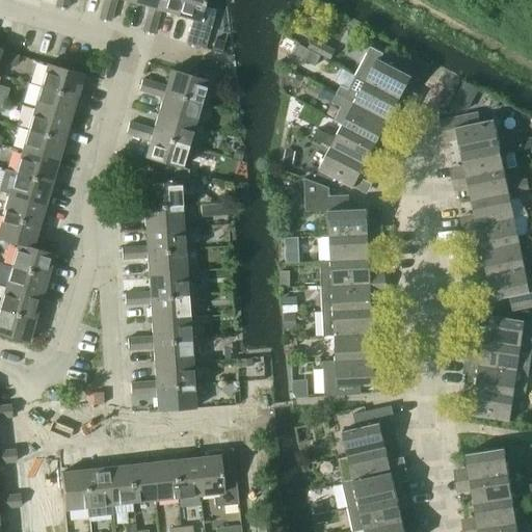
[(56,0),(54,6),(65,9),(68,0),(56,0)]
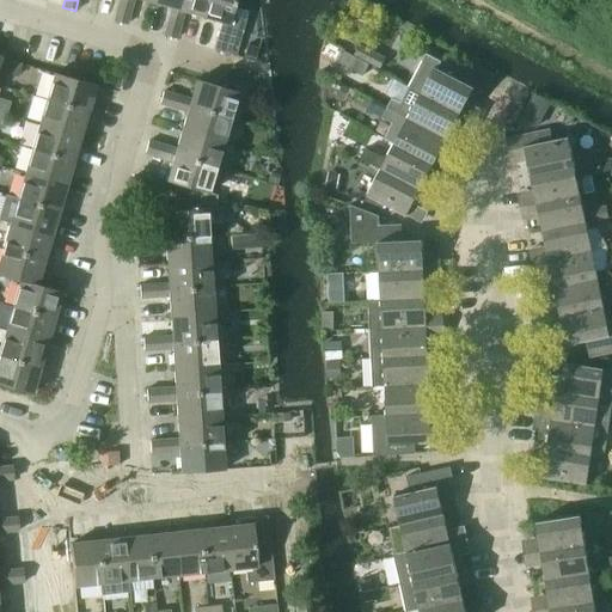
[(118,0),(116,8),(128,12),(130,2),(128,2),(128,0),(118,0)]
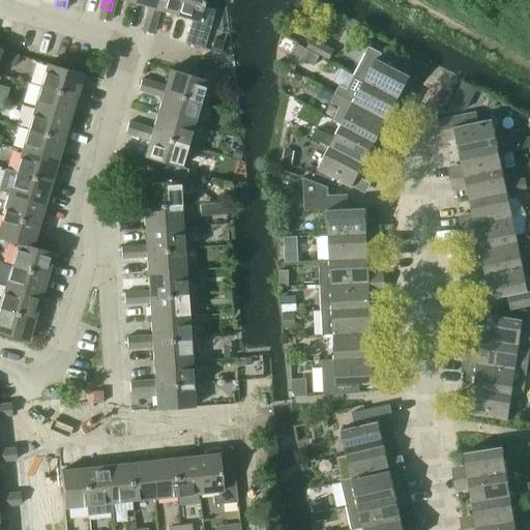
[(131,0),(130,2),(147,7),(144,20),(154,23),(156,15),(153,15),(154,11),(152,10),(154,0),(131,0)]
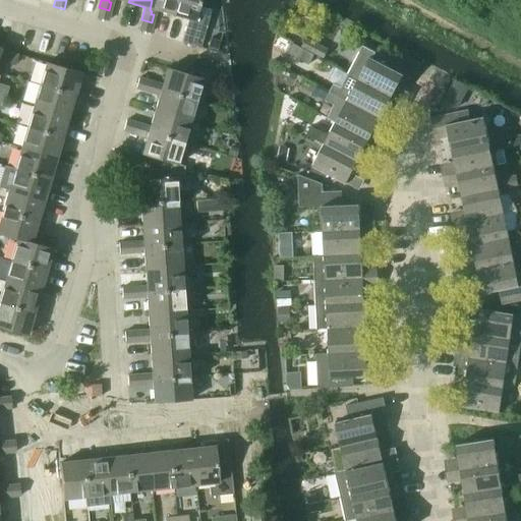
[(152,0),(150,10),(152,11),(151,14),(154,14),(155,10),(171,14),(174,0),(152,0)]
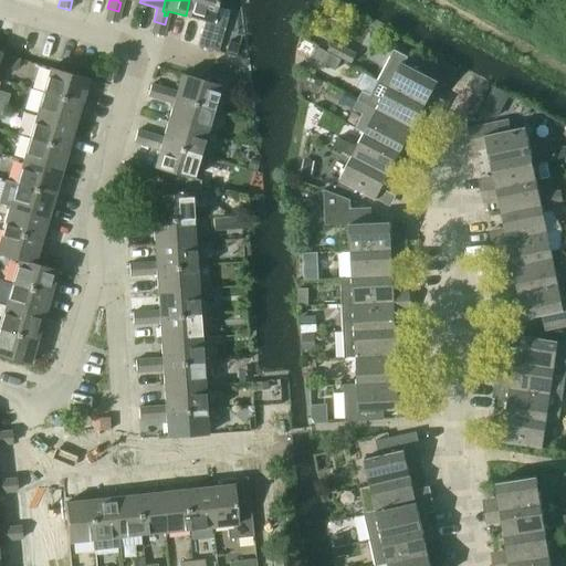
[(189,0),(186,16),(203,21),(196,46),(217,52),(228,11),(215,8),(216,0),(189,0)]
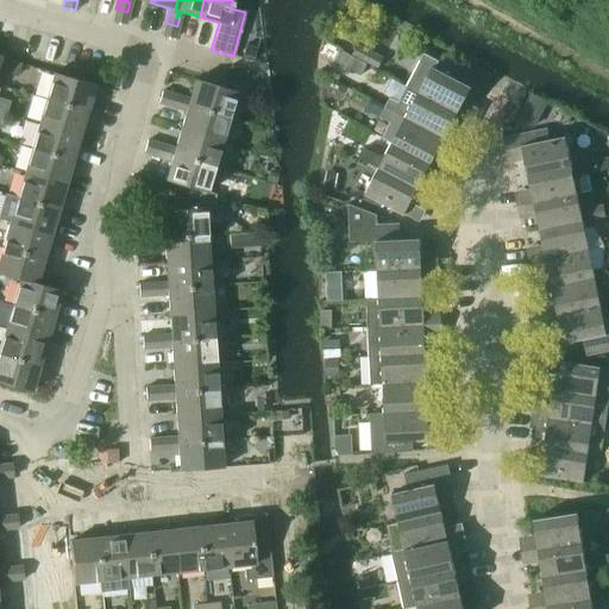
[(115,8),(112,22),(124,25),(127,12),(115,8)]
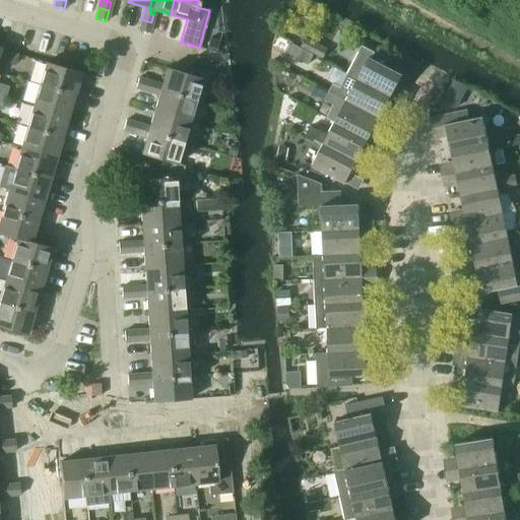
[(141,19),(138,30),(148,34),(151,22),(141,19)]
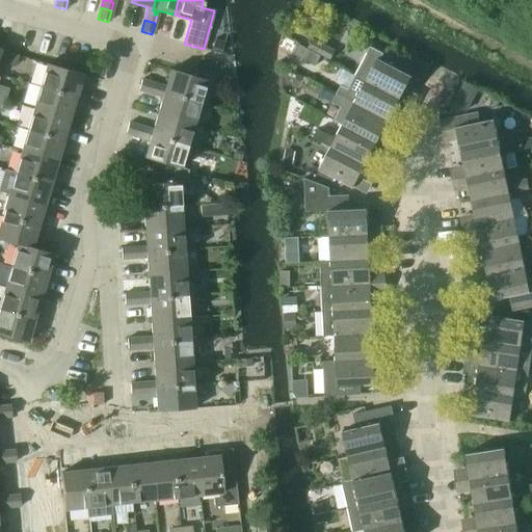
[(317,53),(330,60),(335,51),(321,44),(313,38),(308,48),(317,53)]
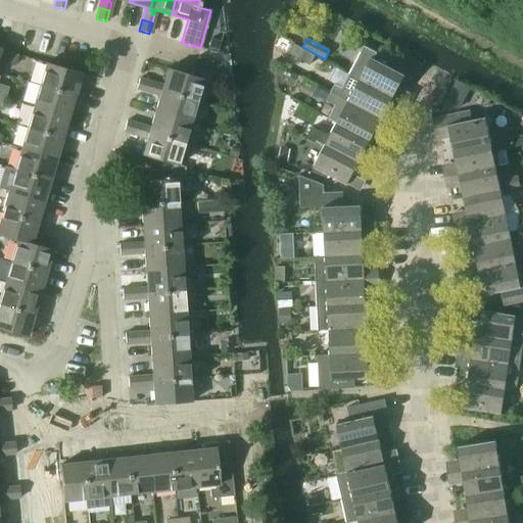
[(348,75),(392,97),(405,75),(372,57),(375,52),(364,46),(348,75)]
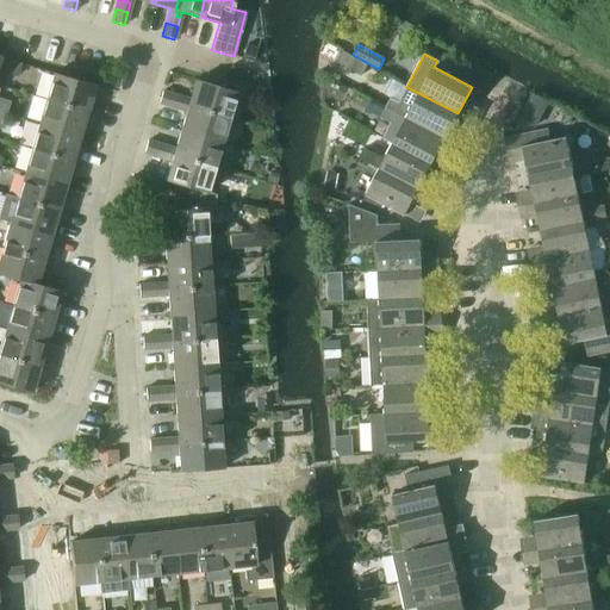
[(4,73),(17,78),(20,63),(7,60),(4,73)]
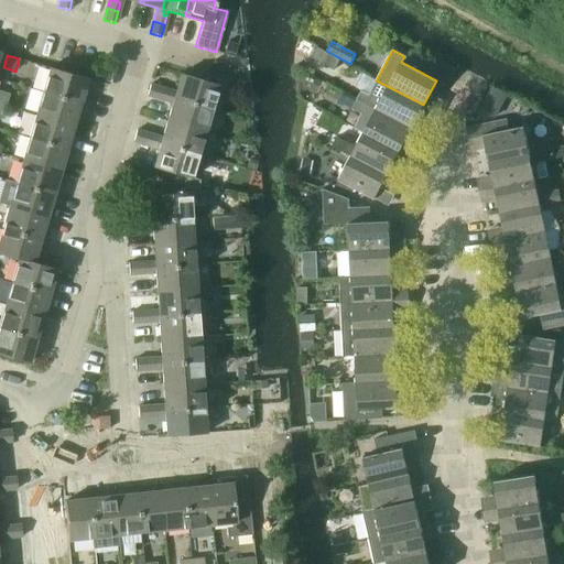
[(49,67),(41,91),(85,105),(87,94),(83,93),(86,78),(49,67)]
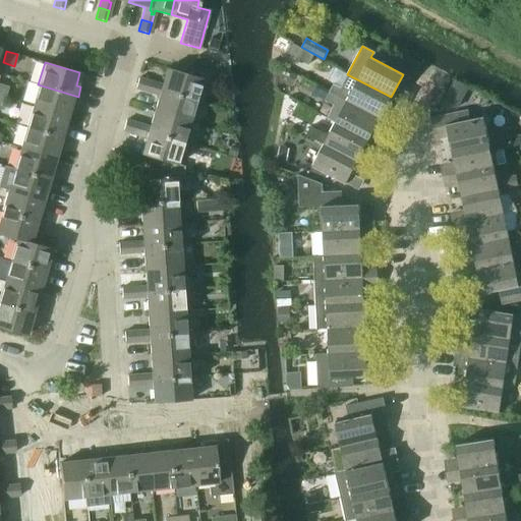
[(149,81),(146,92),(154,94),(154,91),(157,92),(158,90),(194,101),(203,103),(203,101),(212,73),(193,67),(191,75),(166,68),(161,84),(149,81)]
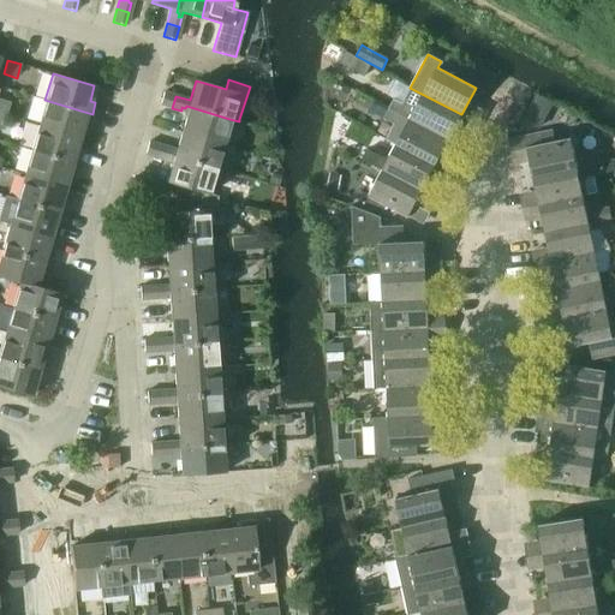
[(388,109),(448,141),(461,114),(410,88),(401,103),(394,100),(388,109)]
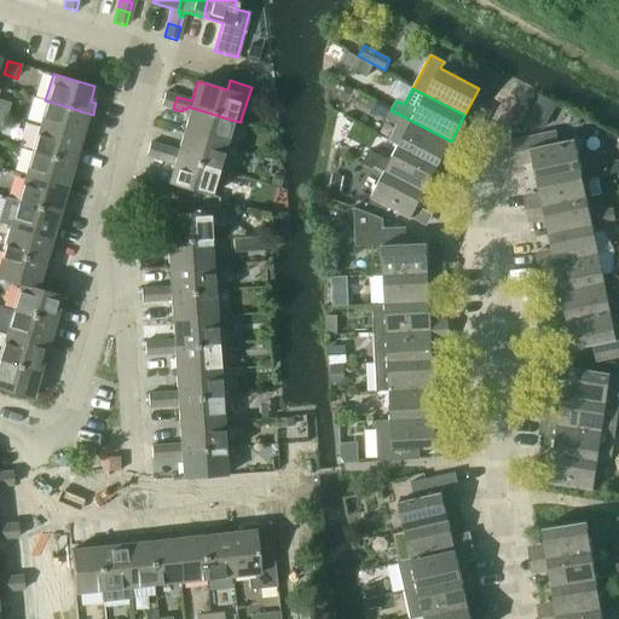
[(163,93),(160,105),(173,109),(177,97),(163,93)]
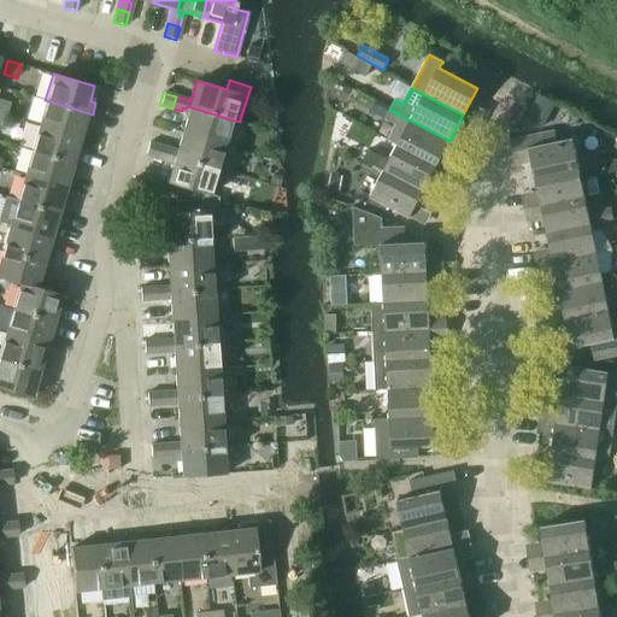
[(541,127),(553,105),(538,97),(527,118),(541,127)]
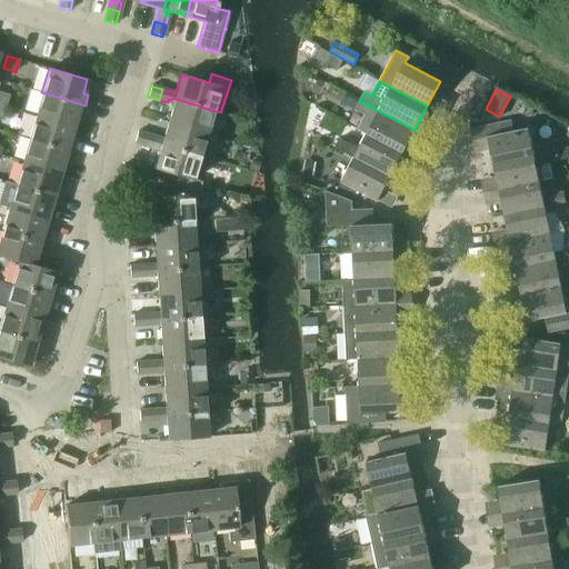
[(41,92),(35,116),(73,127),(77,113),(82,116),(86,106),(41,92)]
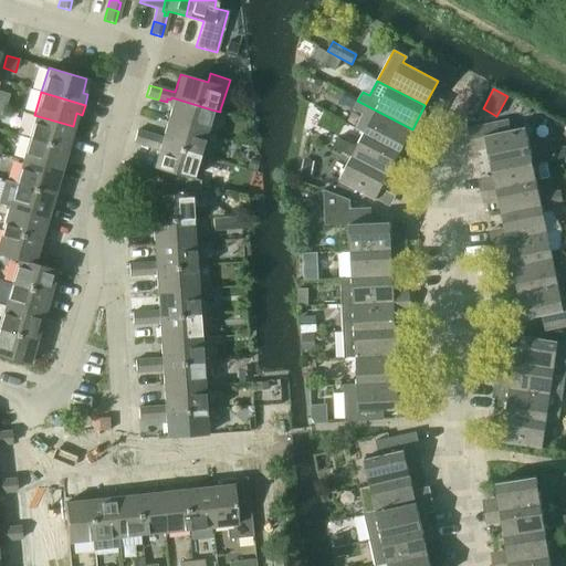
[(167,98),(167,102),(171,104),(167,121),(205,132),(211,109),(171,97),(170,100),(167,98)]
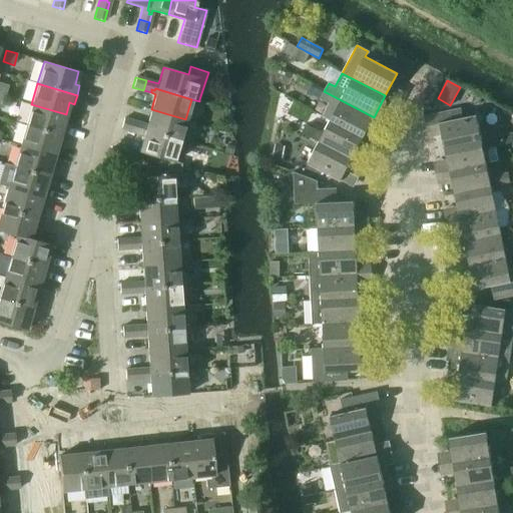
[(321,116),(330,121),(363,138),(374,117),(324,91),(320,99),(328,103),(321,116)]
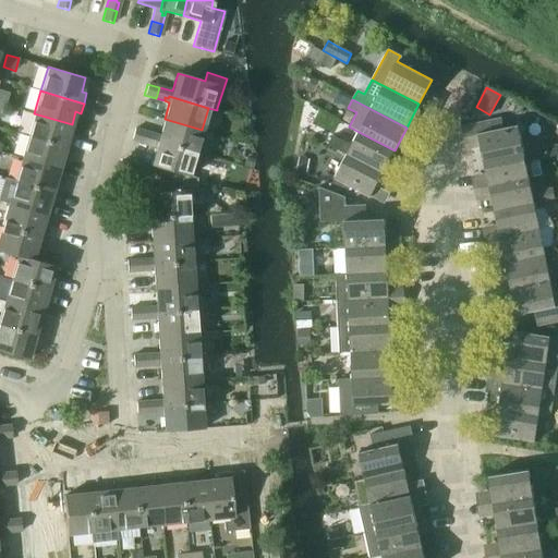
[(34,113),(27,135),(71,148),(73,138),(68,136),(72,124),(34,113)]
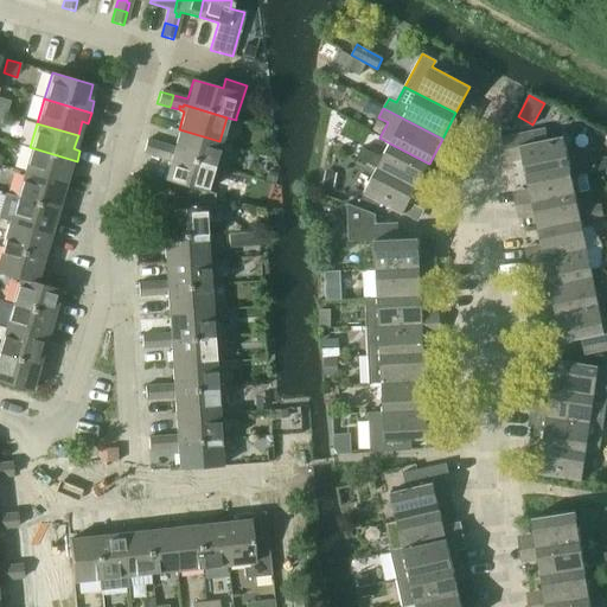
[(521,147),(525,174),(569,165),(563,136),(547,140),(544,128),(502,138),(504,151),(521,147)]
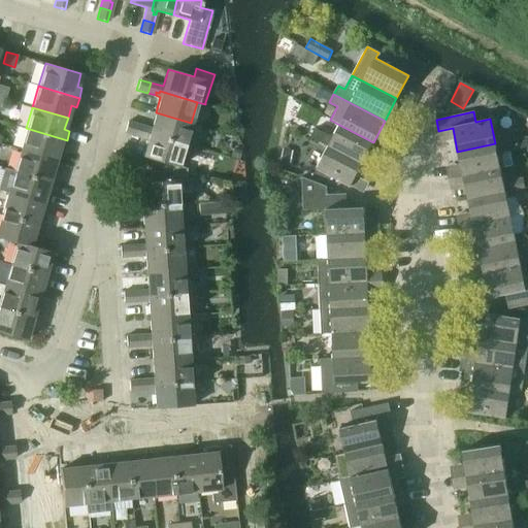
[(137,125),(134,135),(142,137),(143,135),(146,136),(147,133),(150,134),(185,144),(191,123),(156,112),(151,129),(137,125)]
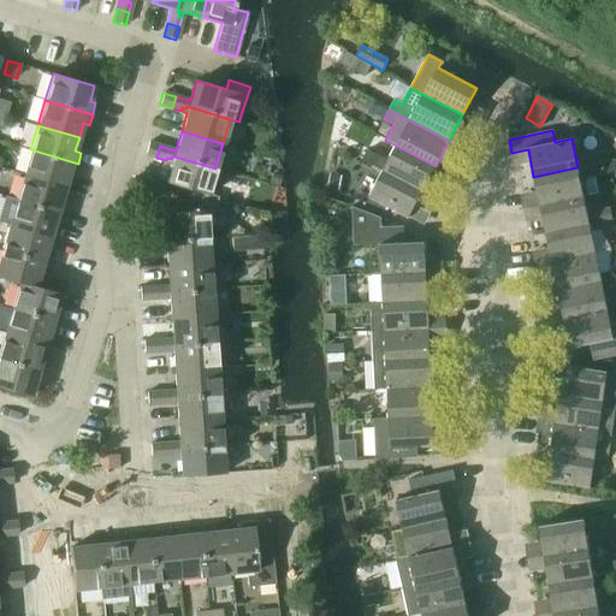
[(148,142),(144,154),(157,158),(160,146),(148,142)]
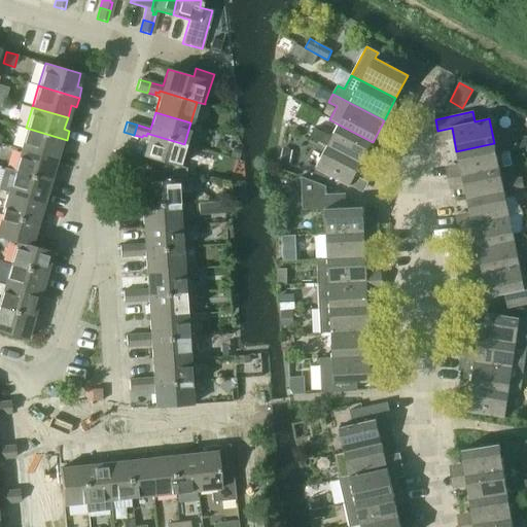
[(327,146),(361,164),(373,142),(339,125),(334,135),(327,135),(314,128),(310,137),(327,146)]
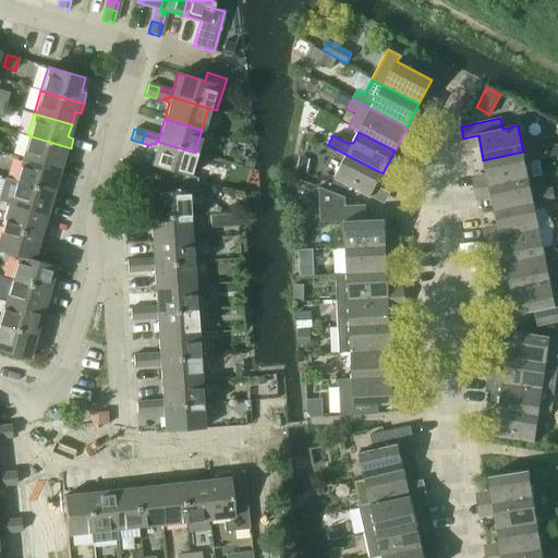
[(27,135),(21,158),(59,169),(62,157),(68,158),(71,148),(27,135)]
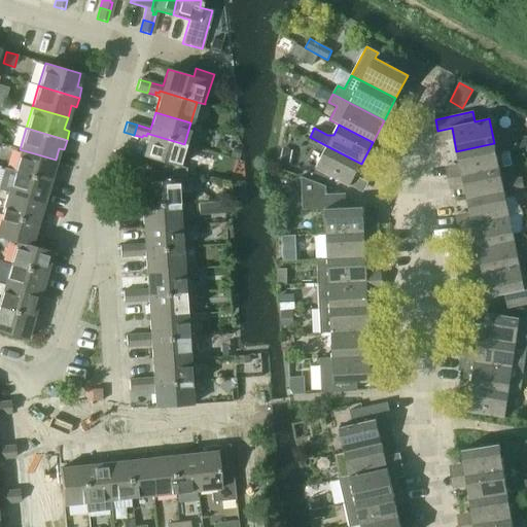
[(143,135),(142,137),(147,139),(142,156),(150,159),(177,167),(178,166),(184,144),(149,134),(147,133),(146,136),(143,135)]
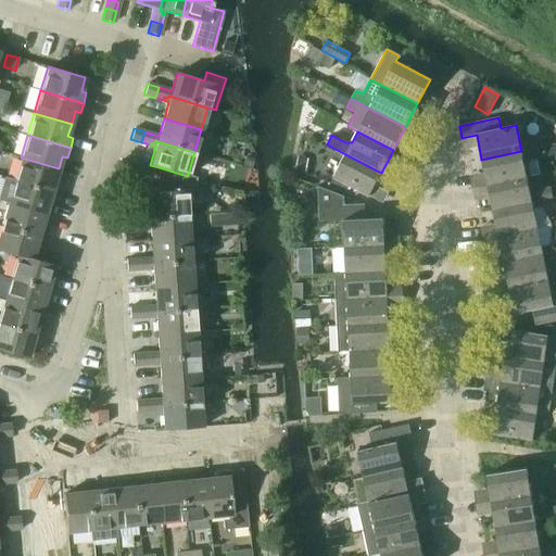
[(555,143),(542,147),(544,158),(555,154),(555,143)]
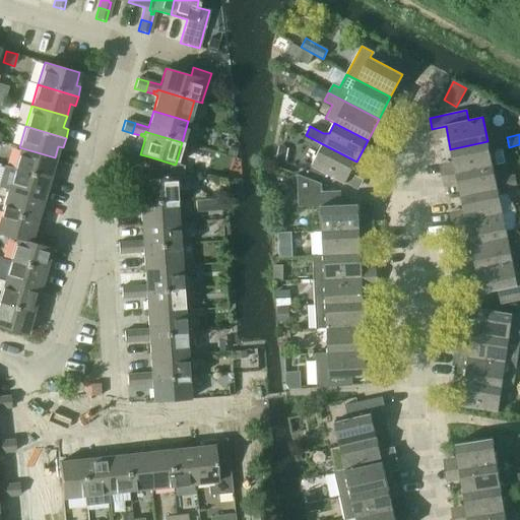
[(450,149),(455,174),(493,166),(504,164),(501,148),(509,147),(507,137),(488,141),(450,149)]
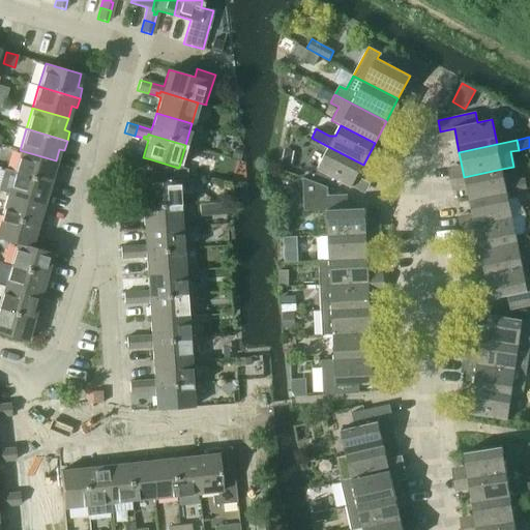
[(317,170),(351,187),(363,165),(329,147),(317,170)]
